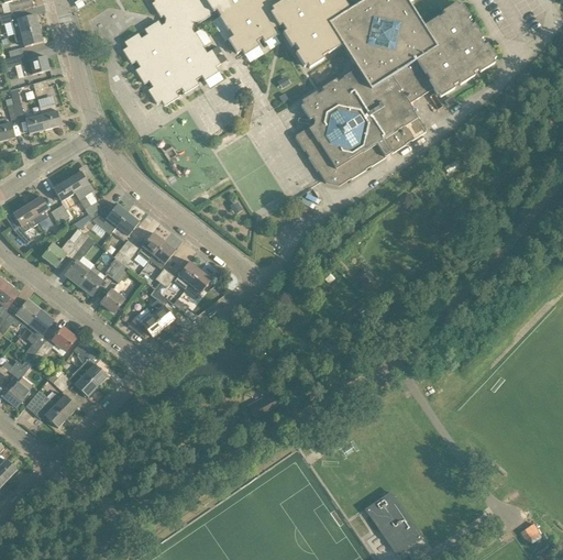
[(0,0),(0,2),(1,2),(4,2),(9,2),(11,11),(18,9),(33,6),(32,0),(0,0)]
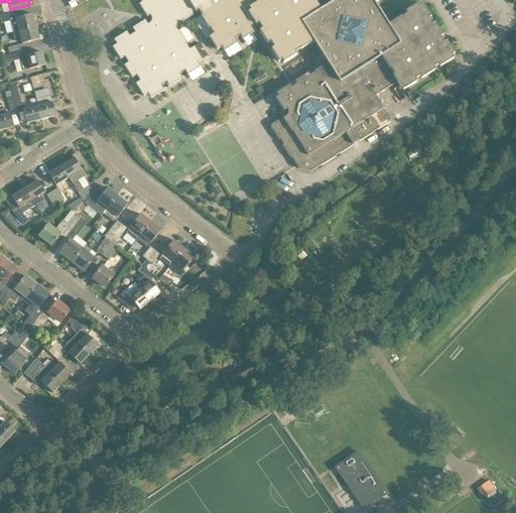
[(334,0),(320,8),(316,0),(263,0),(141,0),(142,1),(139,2),(147,14),(149,13),(151,16),(150,17),(151,19),(150,20),(151,20),(148,22),(145,18),(132,26),(135,30),(130,34),(127,29),(115,38),(117,42),(112,45),(121,58),(125,55),(129,60),(125,63),(132,76),(136,73),(140,79),(136,82),(144,94),(148,91),(152,96),(164,88),(161,84),(167,81),(169,84),(181,76),(179,73),(185,69),(188,73),(201,65),(198,60),(202,57),(194,45),(190,47),(186,41),(187,41),(179,28),(178,29),(176,26),(177,26),(175,23),(180,20),(180,21),(197,10),(197,9),(199,8),(202,13),(201,14),(209,27),(211,26),(215,32),(210,35),(217,47),(222,44),(225,49),(238,41),(235,37),(241,33),(243,37),(256,29),(253,25),(259,21),(263,27),(260,29),(267,41),(270,39),(274,45),(271,47),(279,59),(282,58),(283,60),(296,53),(294,50),(301,46),(301,47),(314,40),(328,61),(314,70),(315,72),(310,76),(308,72),(295,80),(297,83),(291,87),(290,84),(277,92),(278,95),(276,97),(284,109),(287,107),(289,111),(271,123),(271,124),(270,125),(278,137),(279,137),(282,141),(282,142),(282,143),(290,156),(291,155),(298,166),(310,169),(321,162),(321,163),(335,155),(335,154),(340,150),(341,151),(354,143),(353,142),(359,139),(359,140),(372,132),(371,131),(377,127),(377,128),(390,120),(390,119),(390,118),(382,105),(382,106),(378,100),(379,100),(375,94),(397,80),(401,86),(402,86),(403,88),(416,80),(415,78),(420,74),(422,77),(434,69),(433,66),(438,62),(440,65),(454,56),(452,54),(453,54),(452,53),(455,52),(446,39),(443,41),(440,35),(442,34),(434,21),(431,22),(428,17),(430,15),(423,2),(420,4),(418,2),(405,9),(407,12),(402,16),(401,15),(387,23),(374,1),(375,0),(334,0)]
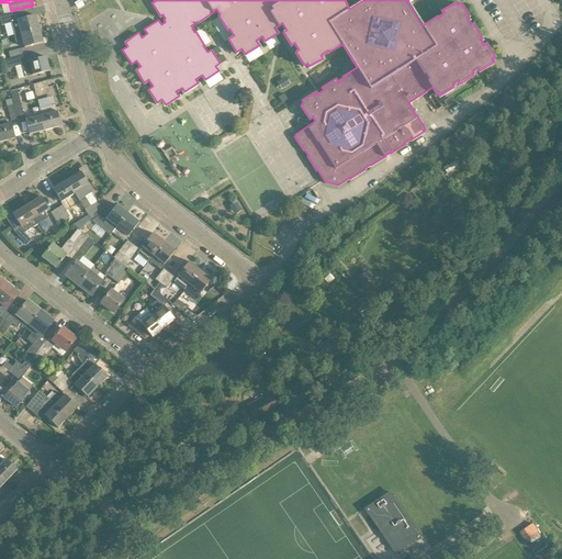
[(14,33),(38,28),(35,13),(20,18),(18,9),(11,11),(4,12),(0,13),(0,17),(1,24),(11,21),(14,32),(14,33)]
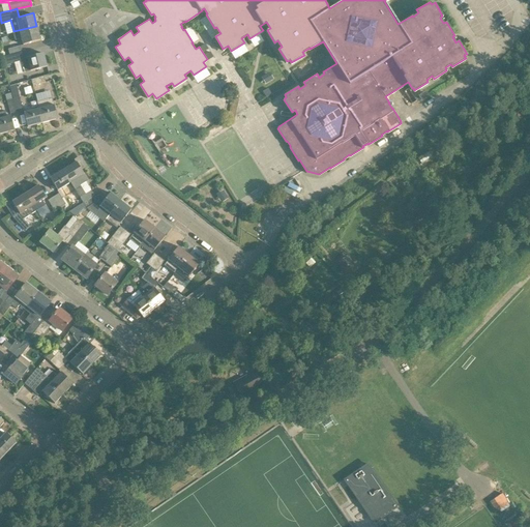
[(36,26),(13,31),(16,38),(22,37),(23,42),(40,38),(36,26)]
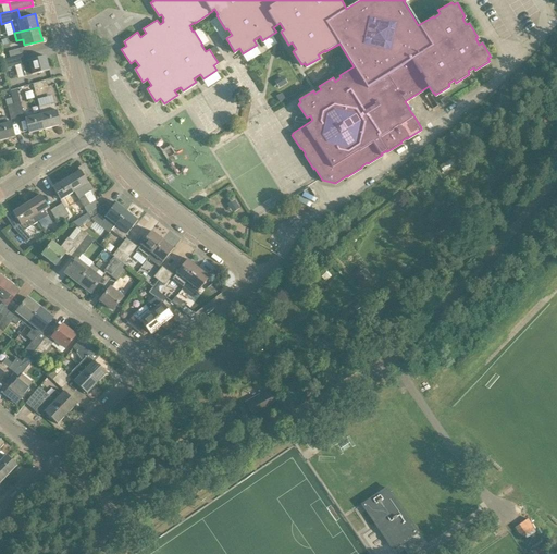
[(22,46),(9,49),(11,57),(23,53),(22,46)]
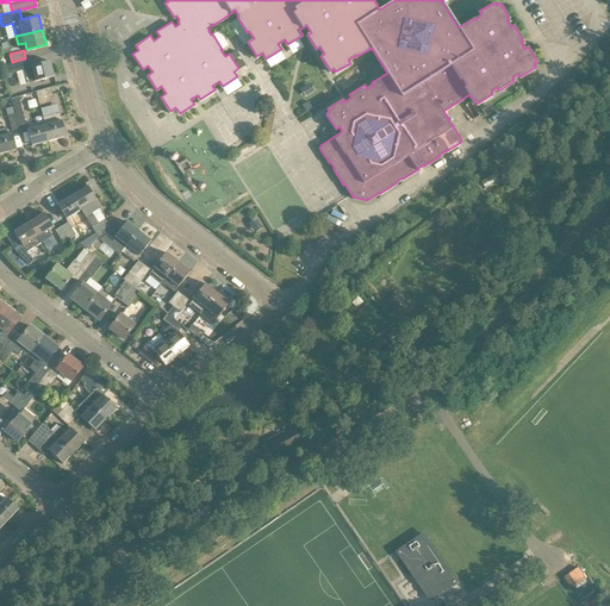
[(12,62),(6,63),(1,64),(4,72),(22,67),(26,82),(54,75),(50,60),(27,66),(25,58),(12,62)]
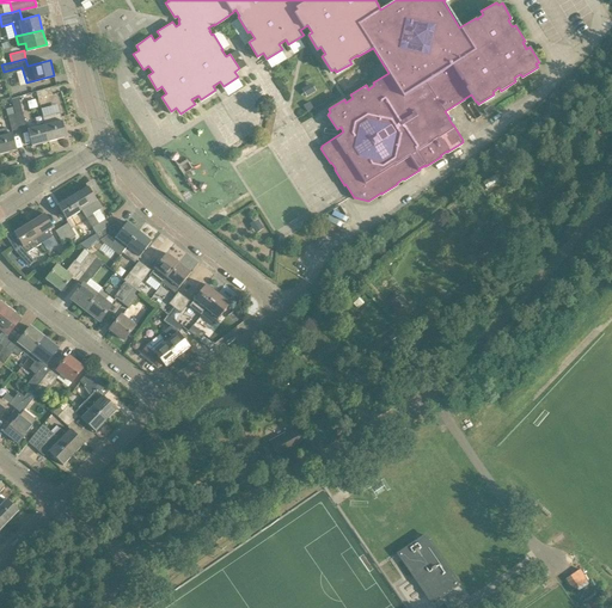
[(50,86),(38,88),(36,90),(38,97),(51,93),(50,86)]
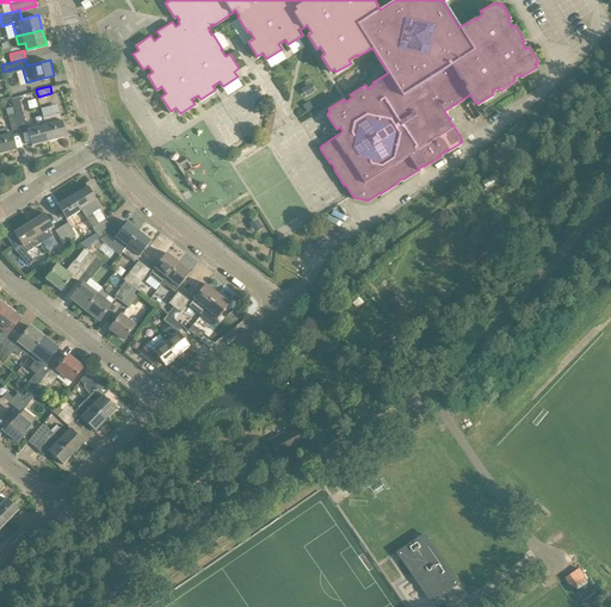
[(16,112),(23,111),(19,95),(12,97),(16,112)]
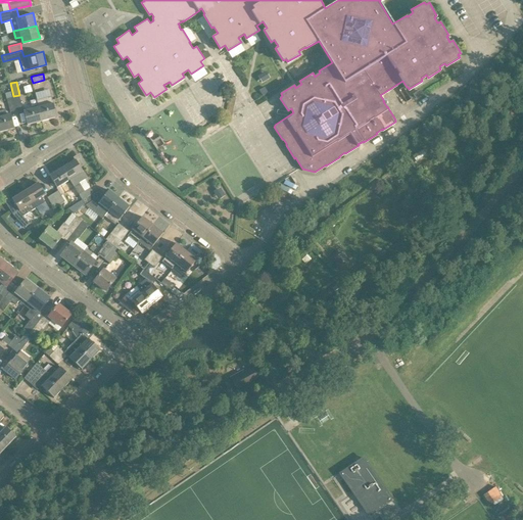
[(13,96),(16,108),(22,107),(19,95),(13,96)]
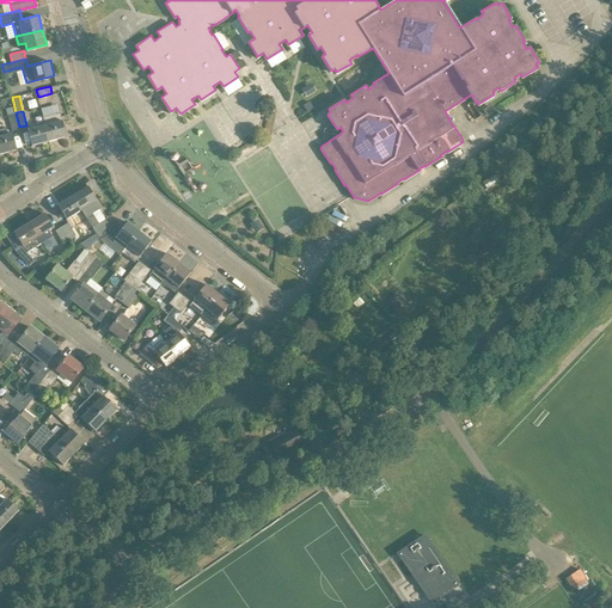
[(44,123),(49,140),(66,136),(60,111),(43,115),(44,123)]
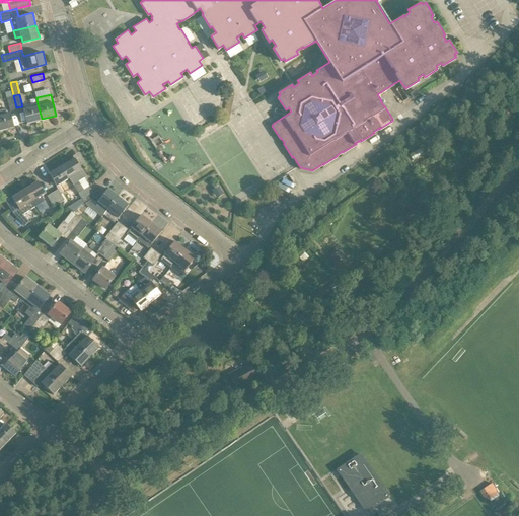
[(10,108),(16,107),(13,95),(7,96),(10,108)]
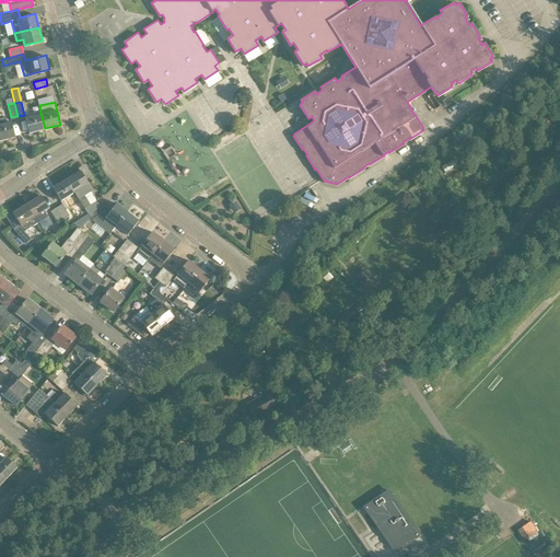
[(28,132),(45,128),(41,113),(25,117),(28,132)]
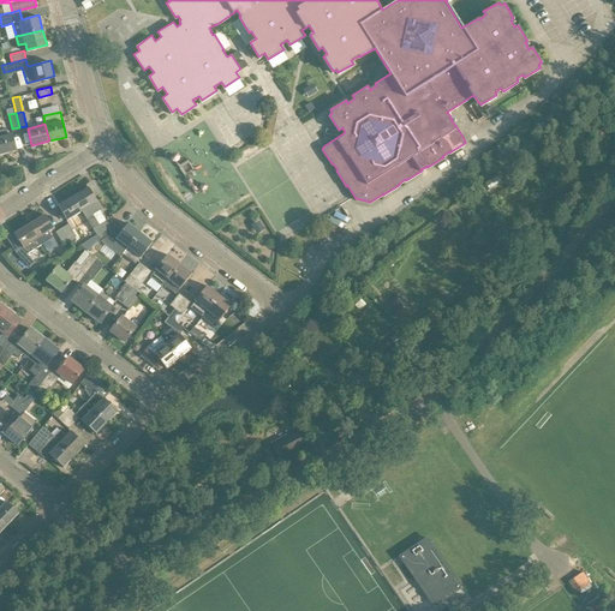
[(0,127),(0,153),(17,149),(12,132),(7,133),(6,127),(0,127)]
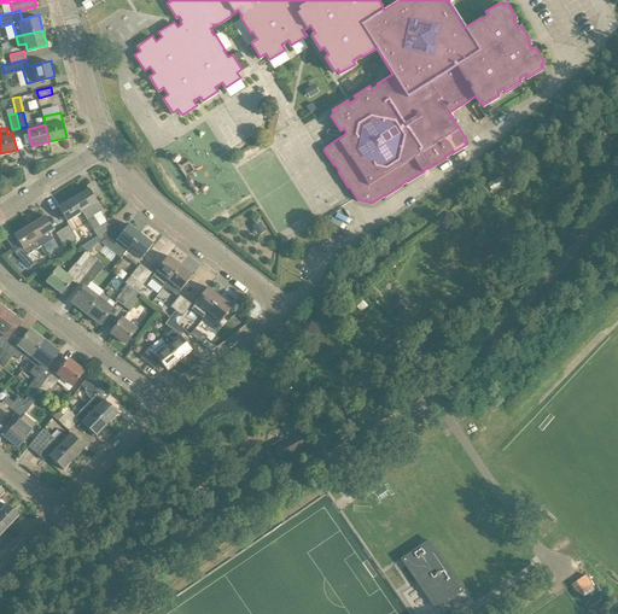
[(97,234),(110,226),(106,220),(99,223),(93,214),(103,209),(88,186),(74,196),(82,211),(83,210),(97,234)]
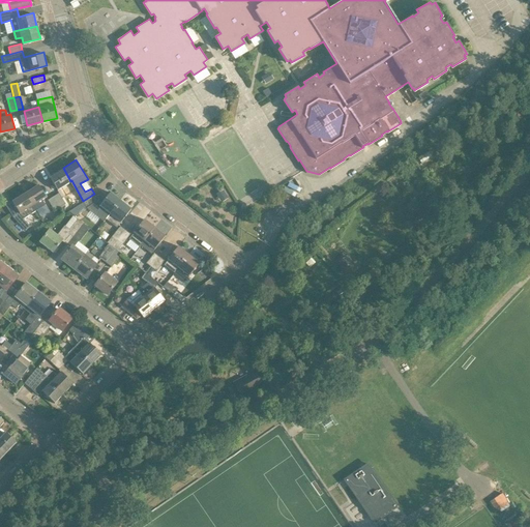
[(57,188),(70,181),(63,168),(50,176),(57,188)]
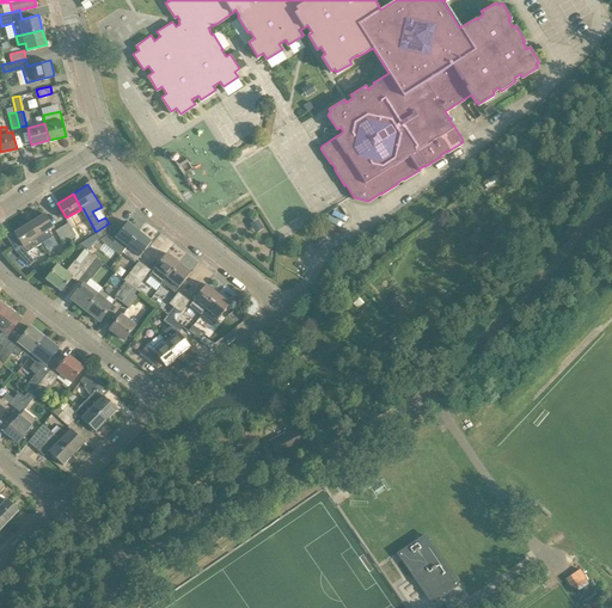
[(29,221),(42,241),(43,240),(43,241),(53,235),(51,235),(53,234),(49,228),(53,226),(44,212),(29,221)]
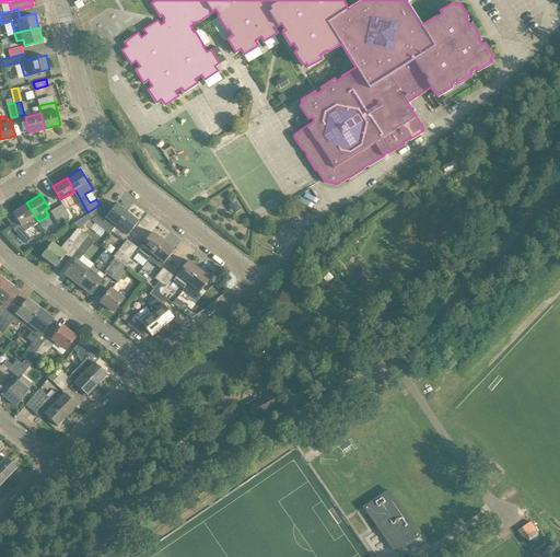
[(113,230),(127,210),(116,201),(107,213),(104,210),(103,211),(100,205),(88,212),(92,218),(111,232),(113,230)]
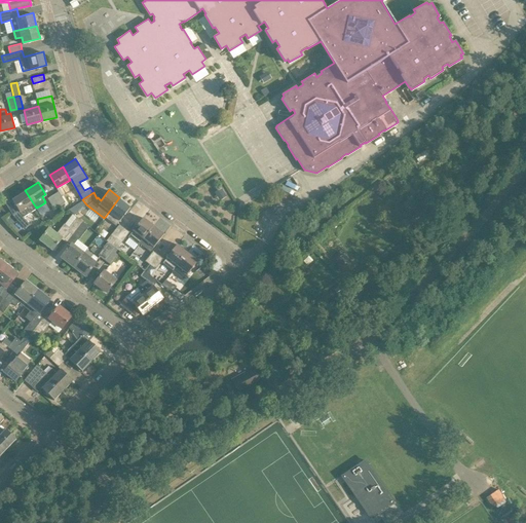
[(23,215),(36,208),(25,190),(11,198),(20,211),(22,213),(16,218),(25,227),(30,222),(23,215)]
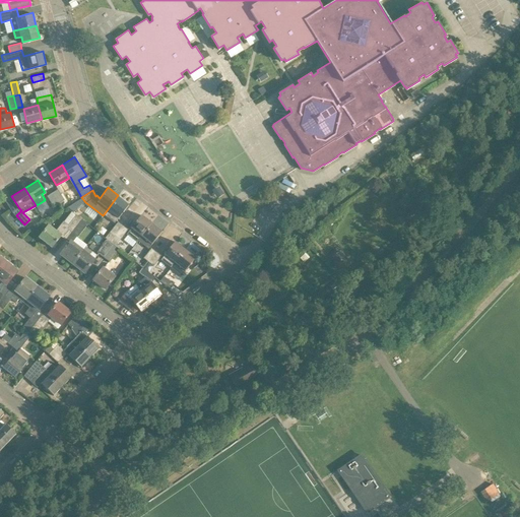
[(53,191),(59,202),(64,199),(58,188),(53,191)]
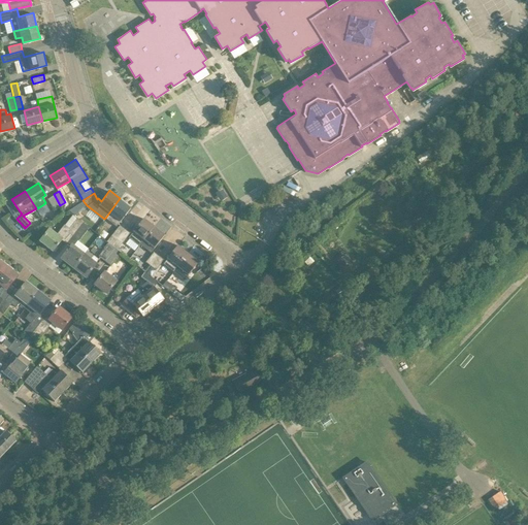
[(55,208),(60,205),(54,194),(47,197),(55,208)]
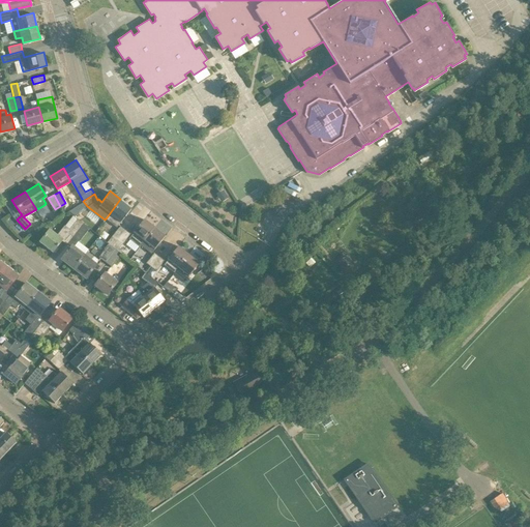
[(120,199),(107,217),(117,226),(131,207),(120,199)]
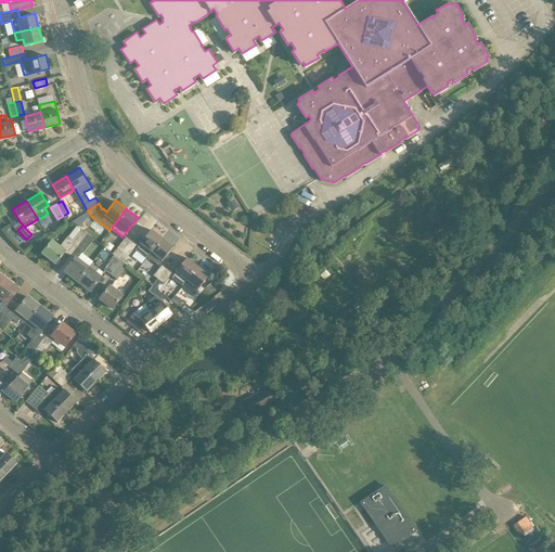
[(443,216),(436,213),(430,222),(437,227),(443,216)]
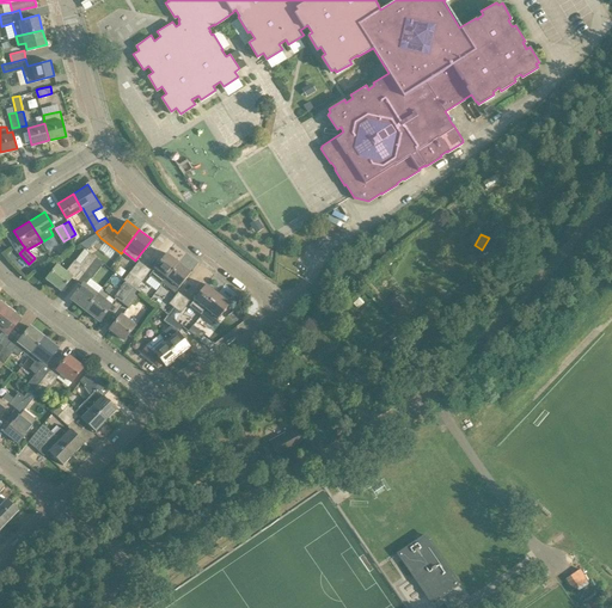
[(77,280),(96,256),(90,251),(89,251),(85,257),(80,263),(75,258),(74,258),(66,269),(57,263),(46,277),(61,289),(72,276),(77,280)]
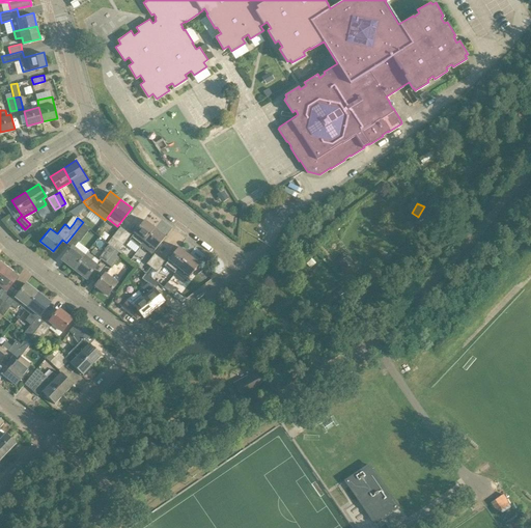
[(141,244),(155,226),(144,218),(129,238),(131,239),(138,244),(140,245),(141,244)]
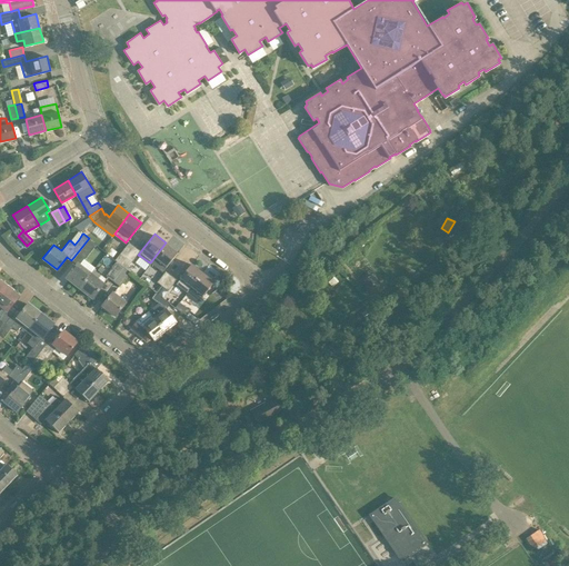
[(79,287),(91,271),(85,267),(89,261),(88,260),(85,258),(96,244),(89,238),(71,260),(77,264),(67,277),(79,287)]
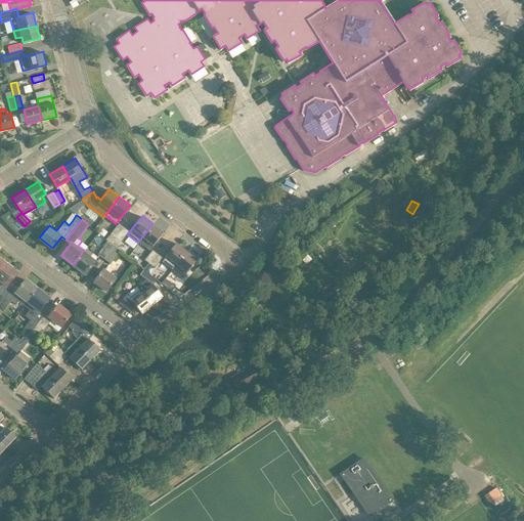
[(111,243),(124,226),(119,222),(105,239),(107,240),(111,243)]
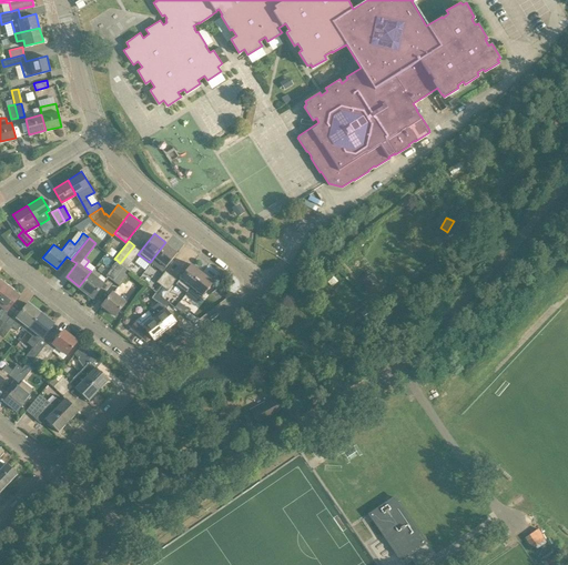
[(151,261),(162,270),(165,265),(178,251),(165,242),(151,261)]
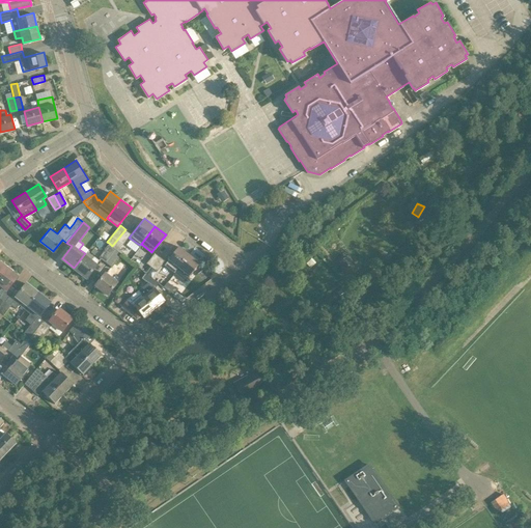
[(115,248),(117,249),(131,233),(126,229),(112,246),(115,248)]
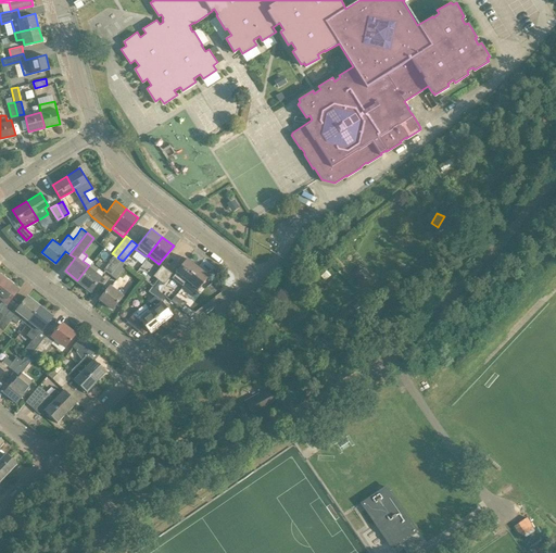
[(121,260),(117,258),(114,254),(103,267),(111,273),(121,260)]
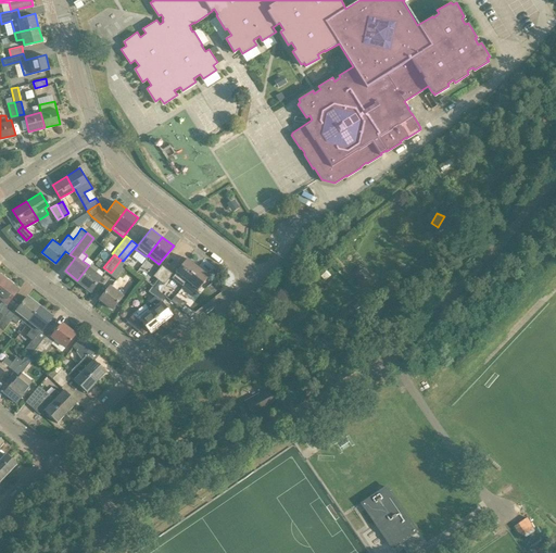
[(187,280),(198,265),(187,256),(172,276),(182,285),(187,280)]
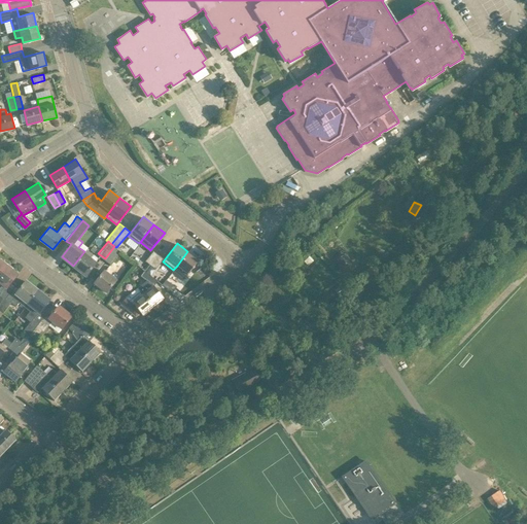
[(120,251),(116,247),(114,246),(105,258),(111,264),(120,251)]
